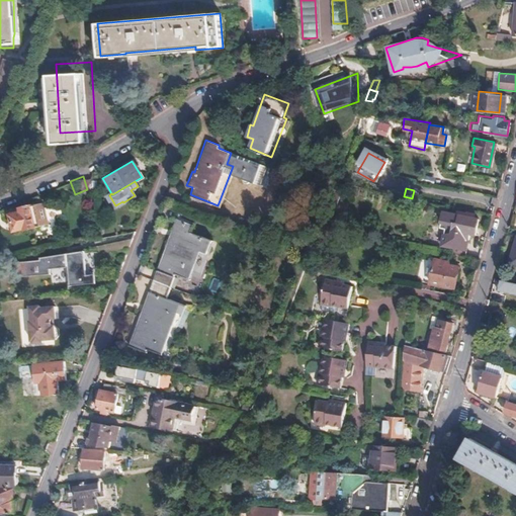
[(39,202),(28,205),(33,227),(45,225),(39,202)]
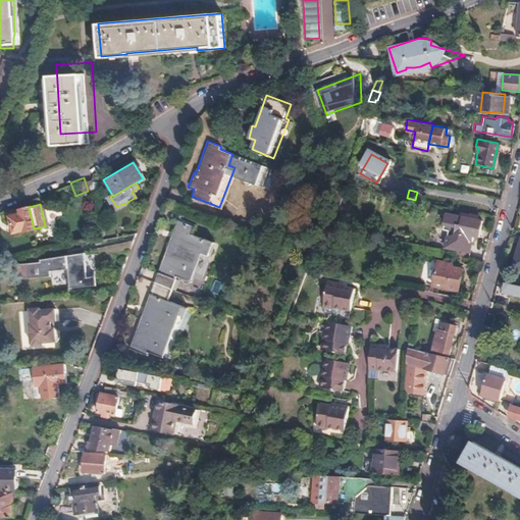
[(34,228),(29,207),(17,210),(18,211),(7,213),(11,232),(22,230),(22,231),(34,228)]
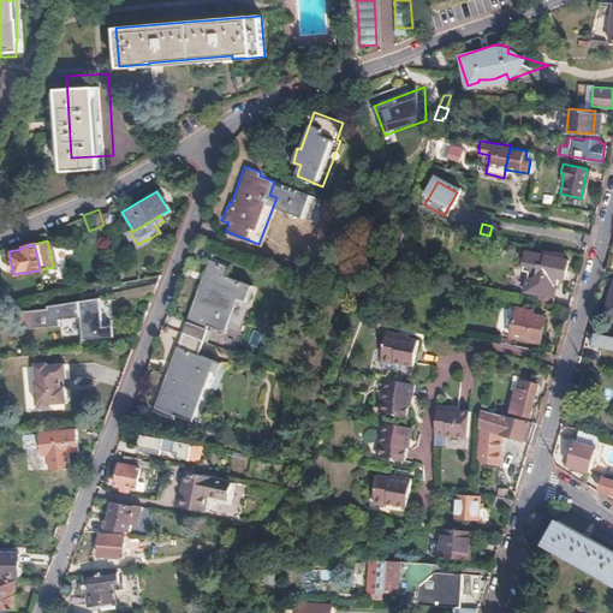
[(519,298),(548,303),(554,277),(535,273),(537,263),(541,265),(542,260),(541,259),(541,254),(522,251),(517,271),(523,272),(519,298)]
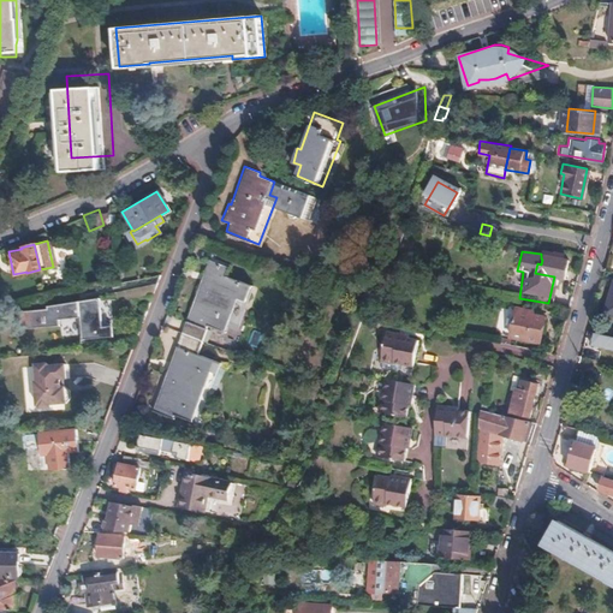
[(535,273),(554,277),(563,279),(566,259),(541,254),(541,259),(542,260),(541,265),(537,263),(535,273)]
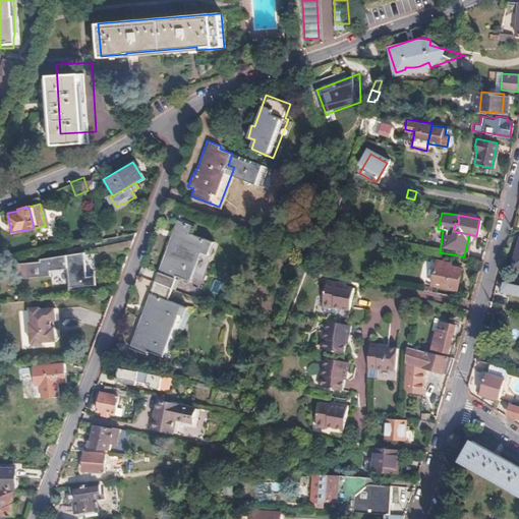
[(151,280),(172,288),(176,278),(175,277),(175,275),(189,280),(200,252),(207,254),(212,240),(190,232),(192,227),(175,221),(156,271),(155,271),(151,280)]
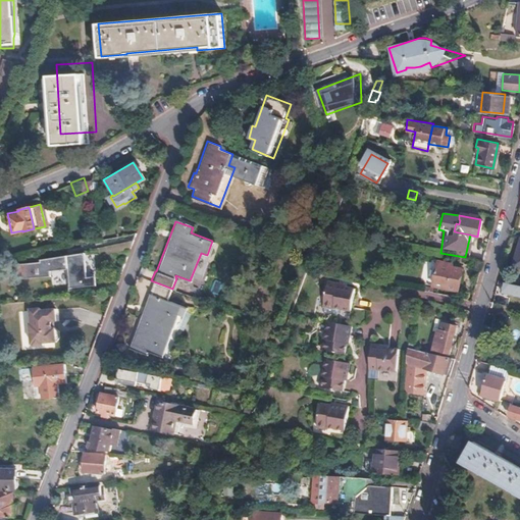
[(41,262),(14,264),(15,279),(51,276),(50,266),(68,265),(69,282),(68,282),(68,291),(84,289),(83,281),(88,280),(85,252),(72,254),(72,252),(66,254),(66,255),(40,259),(41,262)]
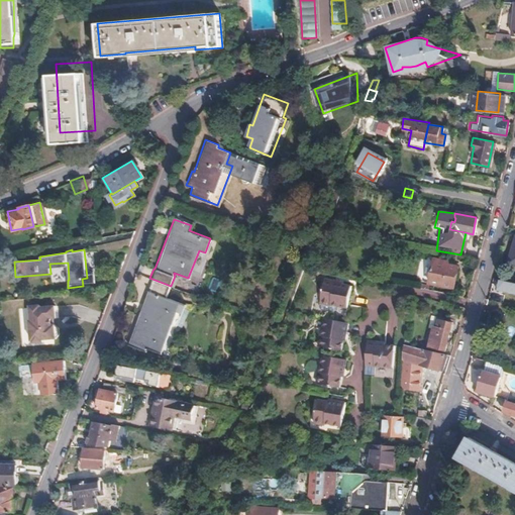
[(445,261),(429,256),(428,262),(431,263),(427,281),(451,287),(455,266),(445,263),(445,261)]
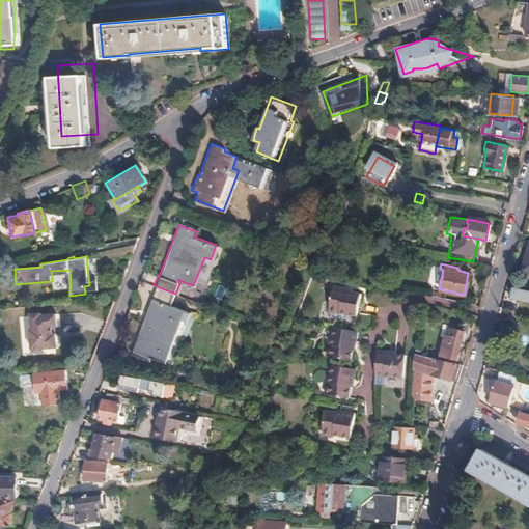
[(528,298),(528,287),(511,284),(508,294),(528,298)]
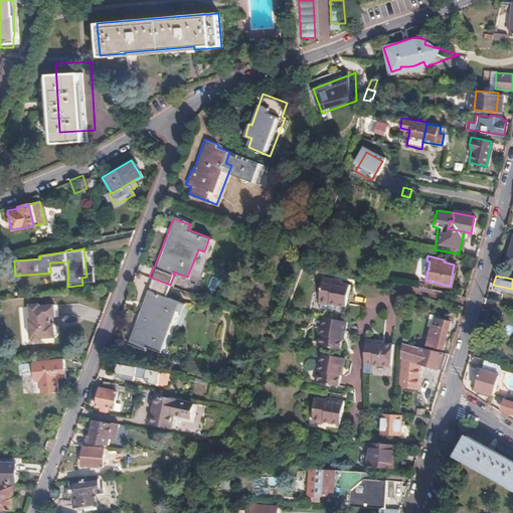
[(166,297),(170,285),(149,277),(144,289),(146,290),(126,344),(144,350),(146,346),(159,352),(178,302),(166,297)]
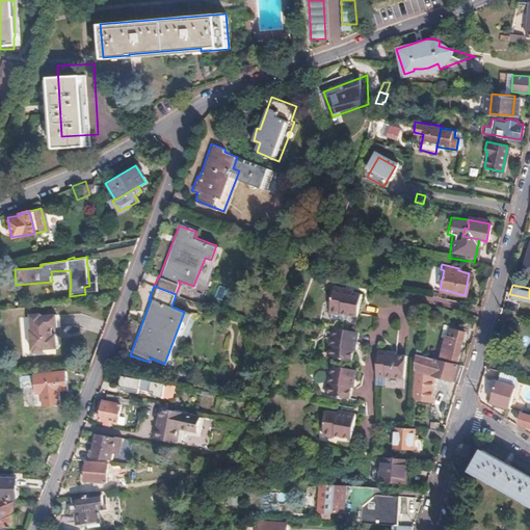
[(343,290),(343,288),(333,286),(328,308),(340,310),(340,312),(345,313),(358,316),(362,294),(351,292),(343,290)]
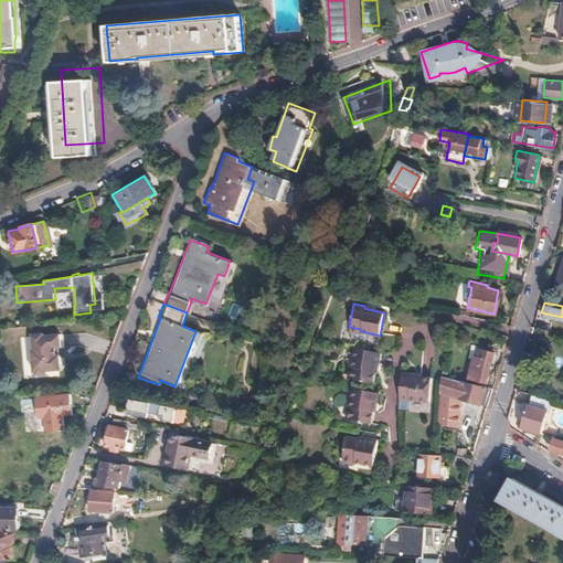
[(361,329),(349,327),(348,335),(349,337),(363,340),(365,338),(367,332),(361,331),(361,329)]
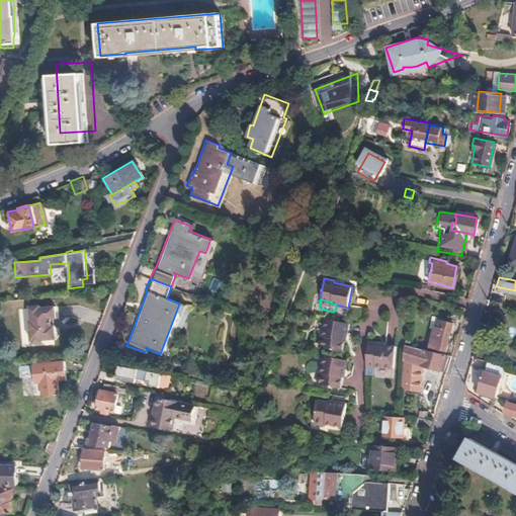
[(38,305),(28,306),(29,320),(28,320),(30,340),(31,340),(32,343),(43,342),(43,339),(55,338),(59,334),(58,327),(54,324),(51,325),(51,318),(56,318),(54,306),(38,307),(38,305)]
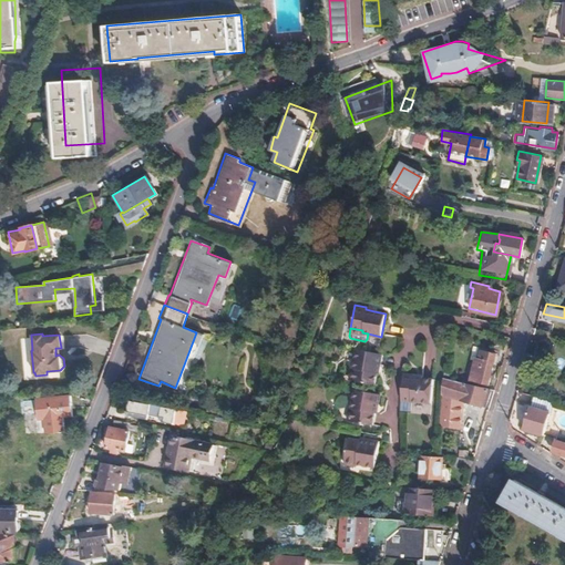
[(29,336),(19,336),(20,361),(30,361),(29,336)]
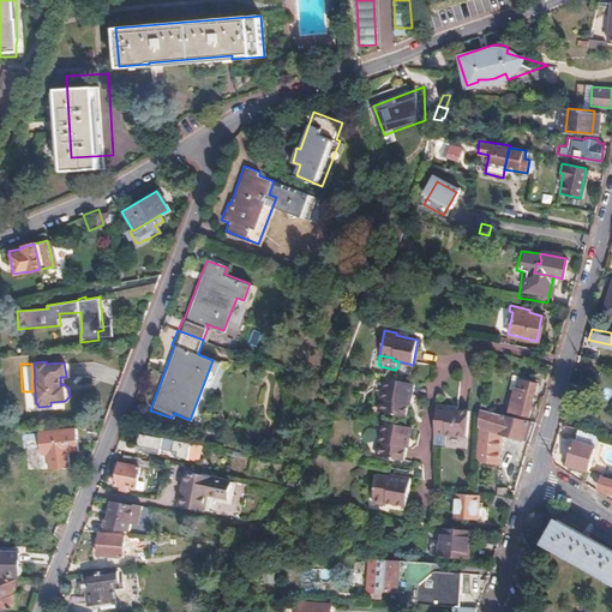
[(408,395),(412,395),(414,383),(384,378),(382,399),(383,400),(382,412),(405,417),(407,403),(408,395)]
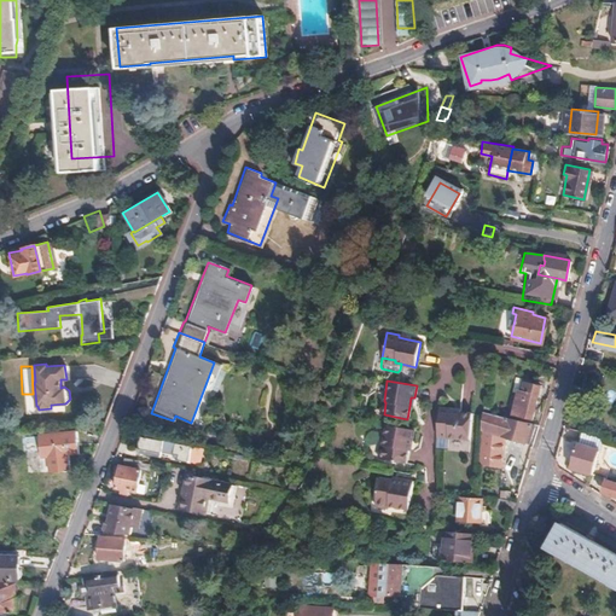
[(532,410),(533,405),(538,384),(522,381),(519,389),(516,389),(513,402),(511,414),(529,419),(532,410)]
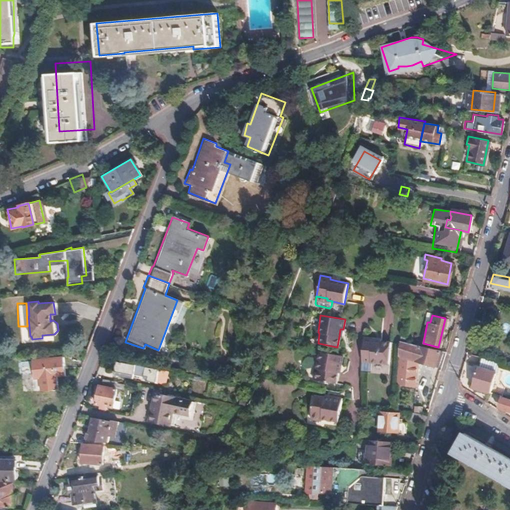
[(371,339),(371,337),(361,336),(359,357),(369,358),(369,361),(387,363),(389,341),(379,340),(371,339)]
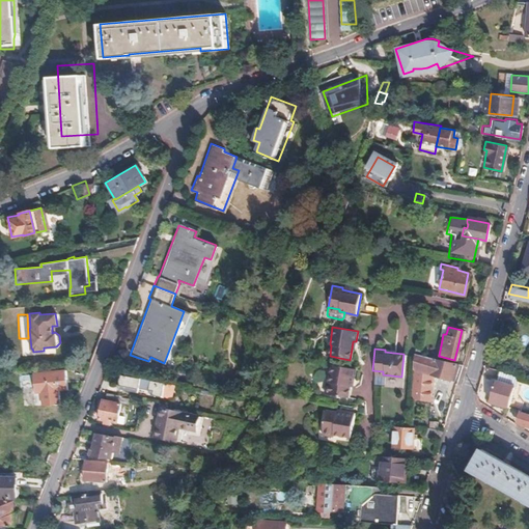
[(412,353),(409,387),(429,389),(430,372),(450,379),(455,362),(412,353)]
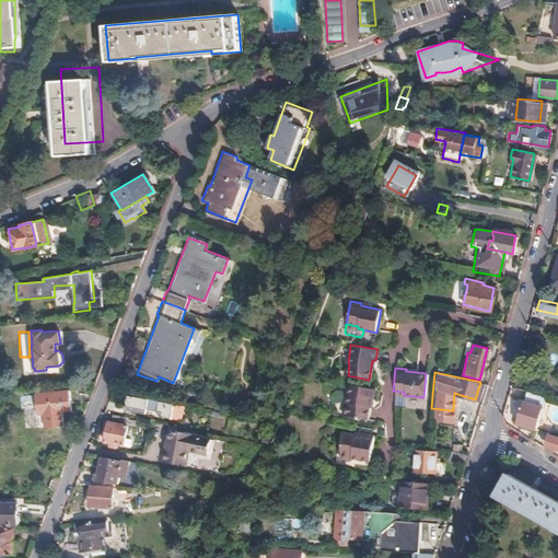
[(537,419),(545,395),(547,390),(527,384),(518,413),(537,419)]
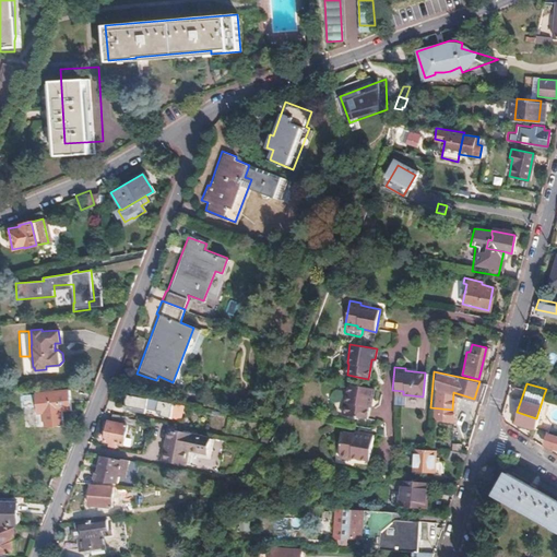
[(370,399),(372,400),(375,389),(348,384),(345,403),(347,404),(345,416),(367,419),(369,407),(370,399)]
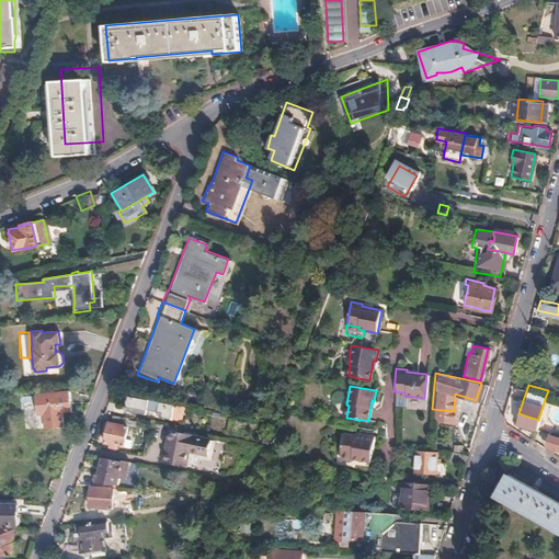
[(44,414),(44,422),(58,421),(57,413),(66,413),(65,392),(16,398),(18,407),(33,405),(34,415),(44,414)]
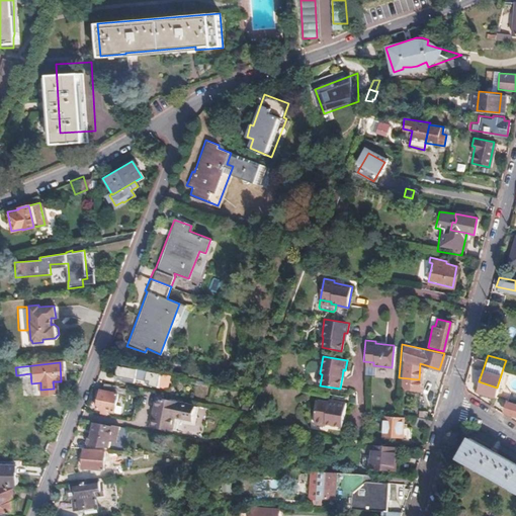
[(135,367),(115,364),(113,376),(133,380),(134,374),(135,367)]
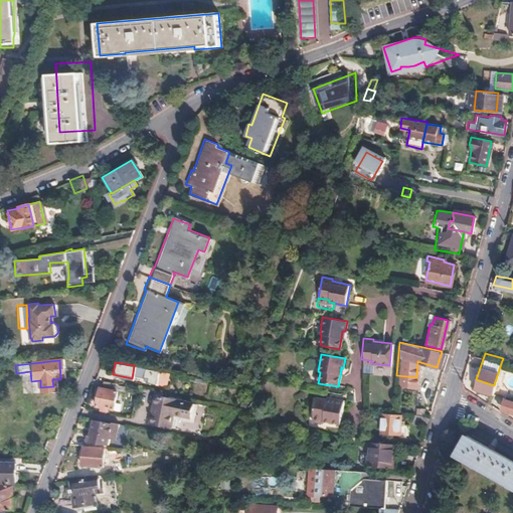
[(133,372),(142,373),(143,367),(134,365),(133,372)]
